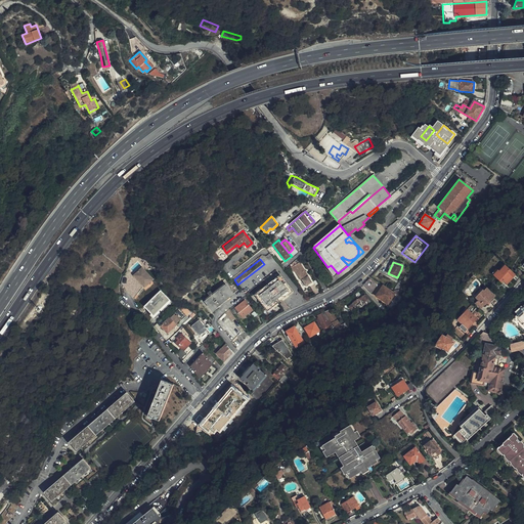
[(308,276),(300,263),(292,268),(294,272),(296,271),(298,276),(300,275),(302,280),(308,276)]
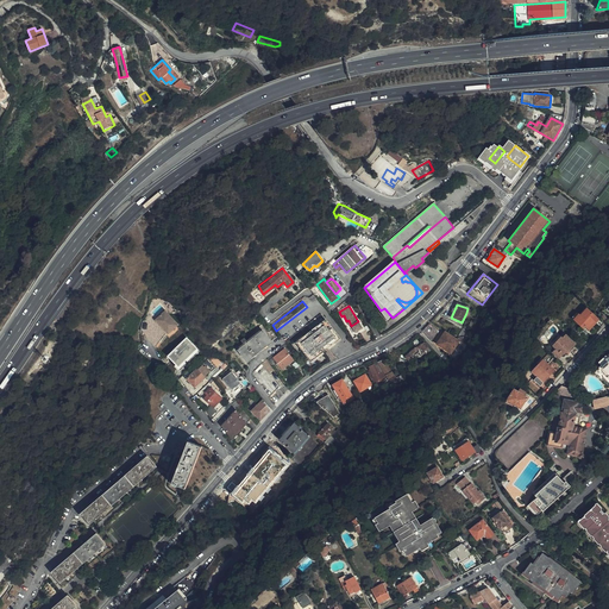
[(387,320),(391,316),(384,308),(381,311),(387,320)]
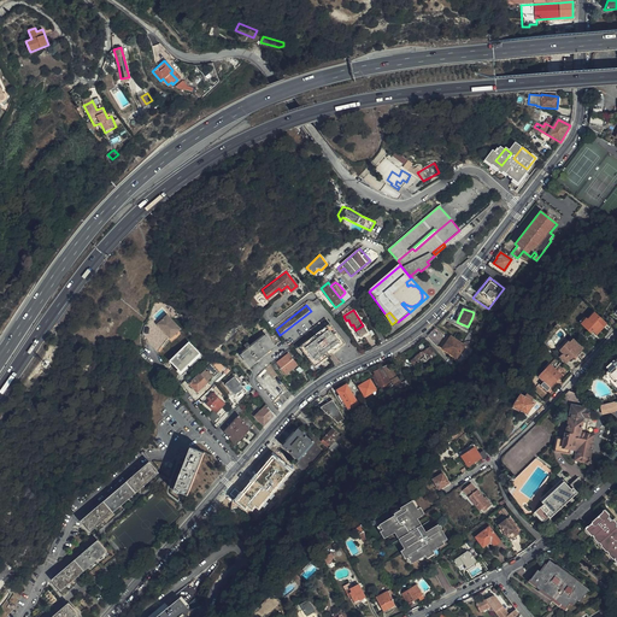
[(597,335),(606,324),(593,312),(585,321),(583,319),(580,324),(589,334),(592,330),(597,335)]
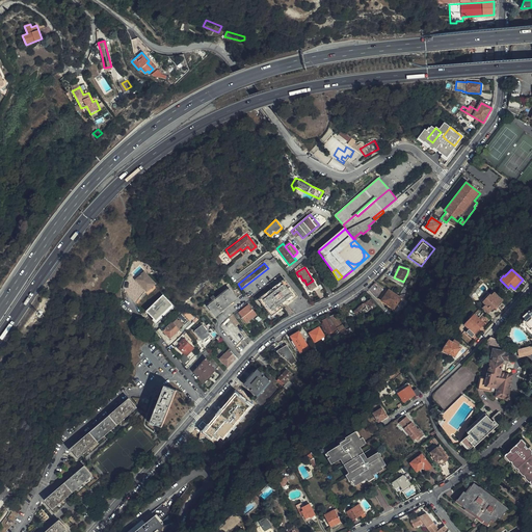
[(152,283),(136,270),(135,285),(144,292),(152,283)]
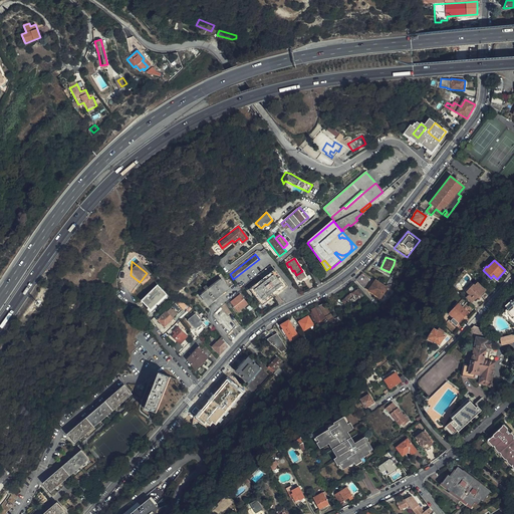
[(274,297),(287,286),(275,270),(251,290),(263,305),(274,297)]
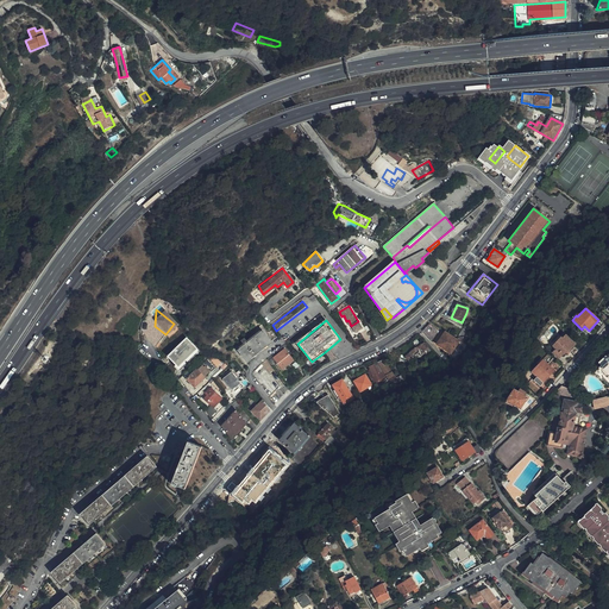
[(429,324),(422,332),(433,343),(440,332),(429,324)]
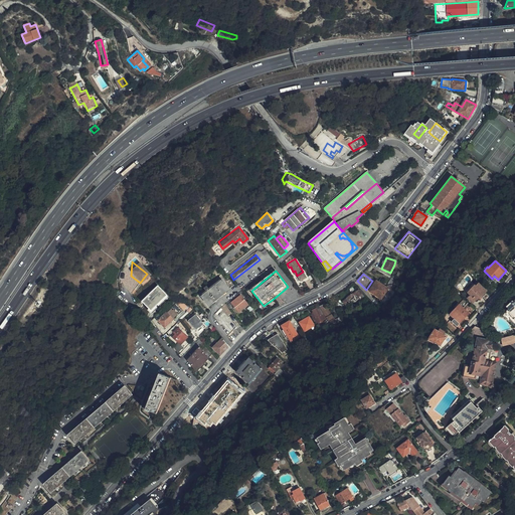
[(222,280),(210,290),(207,292),(202,297),(209,306),(229,289),(222,280)]
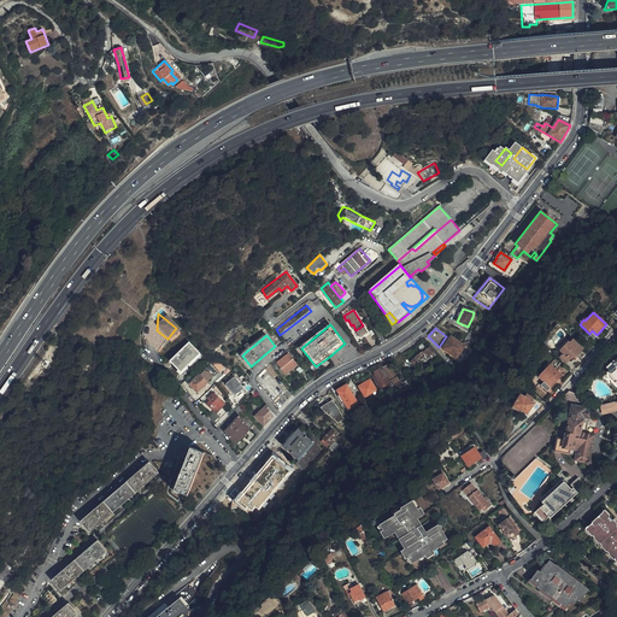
[(465,346),(460,344),(451,336),(445,345),(445,346),(447,347),(446,350),(457,358),(465,346)]
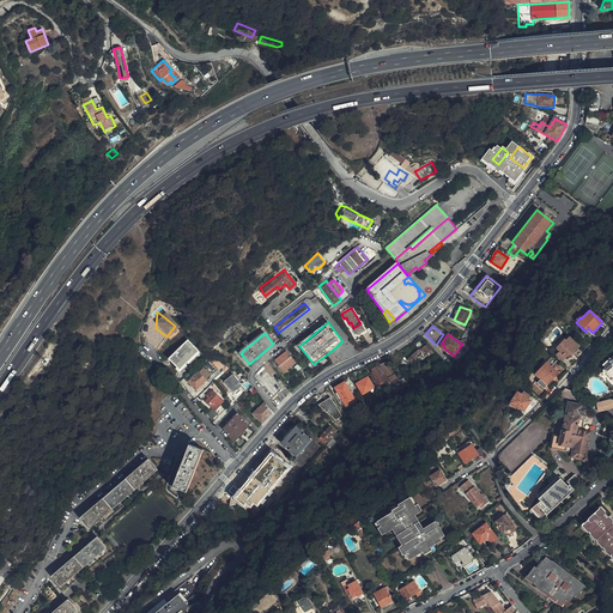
[(570,356),(580,346),(569,337),(566,340),(564,339),(554,347),(558,351),(554,354),(562,360),(565,357),(569,354),(570,356)]
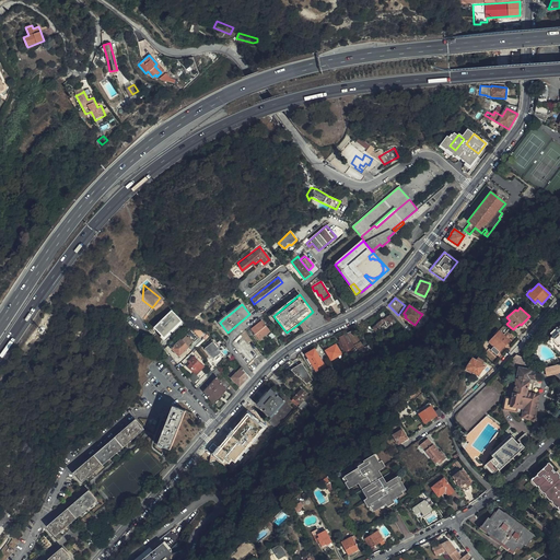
[(172,310),(153,327),(165,340),(184,322),(172,310)]
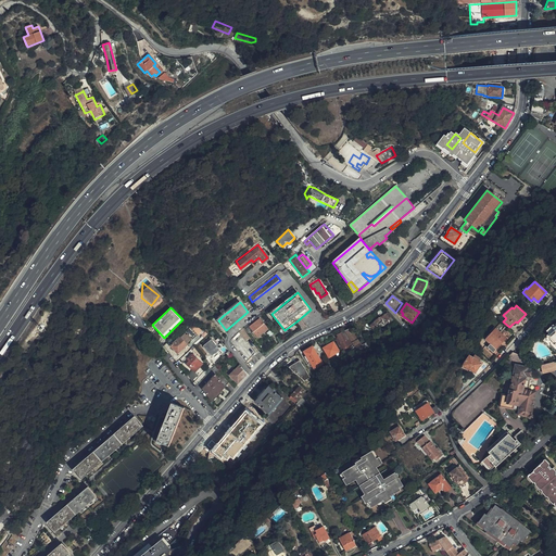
[(384,323),(390,317),(387,313),(381,318),(379,317),(370,325),(374,328),(378,325),(379,326),(381,325),(383,326),(386,324),(384,323)]
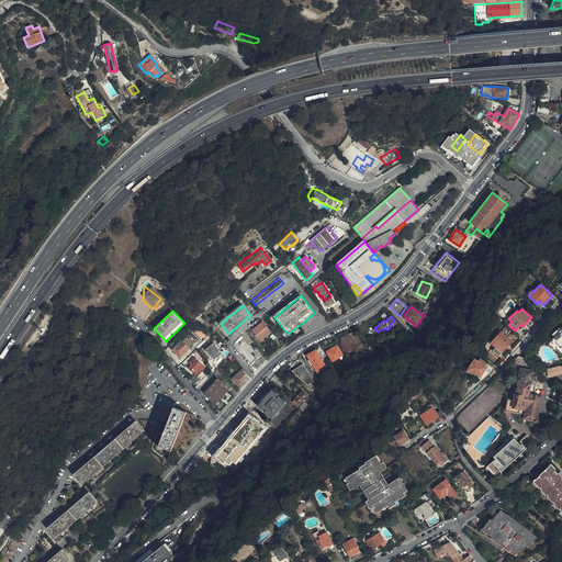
[(271,333),(263,323),(253,330),(260,341),(271,333)]
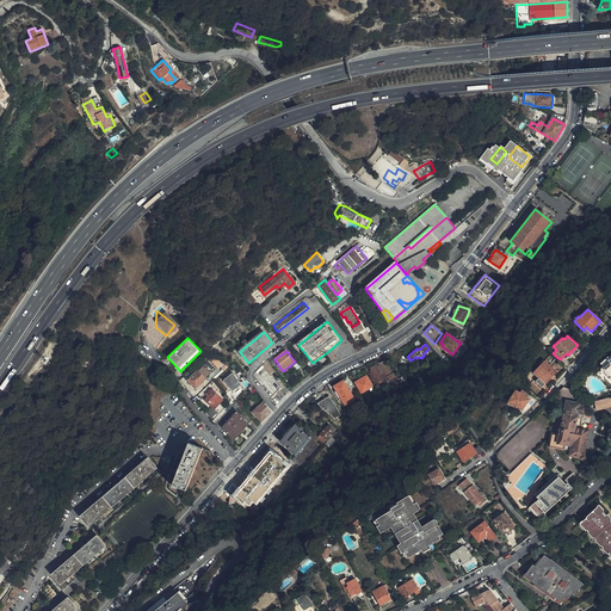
[(209,360),(217,368),(221,365),(209,353),(196,366),(198,370),(209,360)]
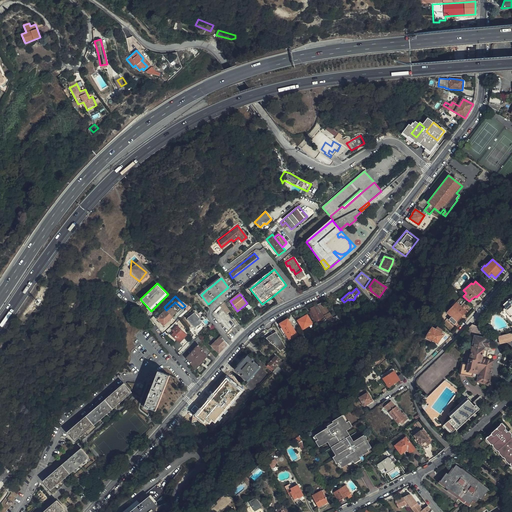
[(511,296),(503,304),(505,307),(499,312),(505,319),(506,319),(511,323),(511,322),(511,296)]
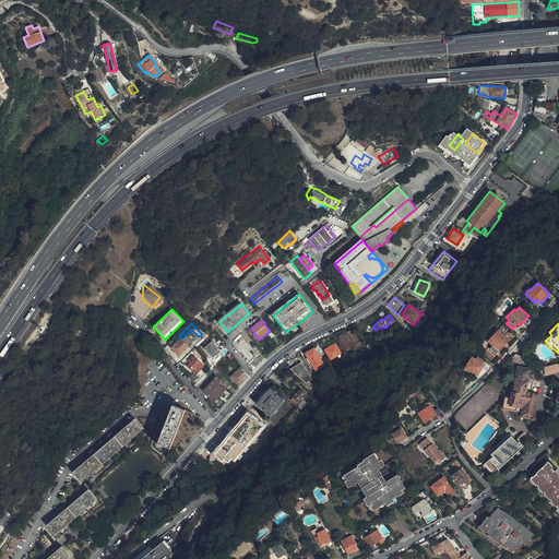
[(178,355),(199,336),(191,330),(181,339),(171,348),(178,355)]
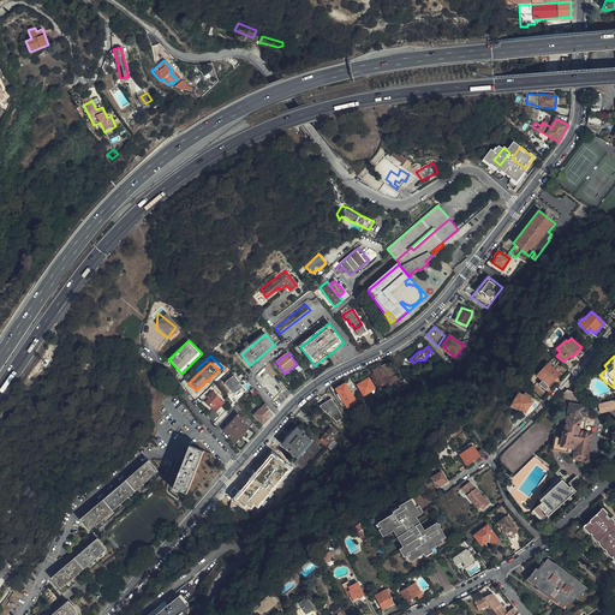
[(279,374),(270,363),(254,377),(273,400),(282,390),(272,377),(275,375),(276,376),(279,374)]
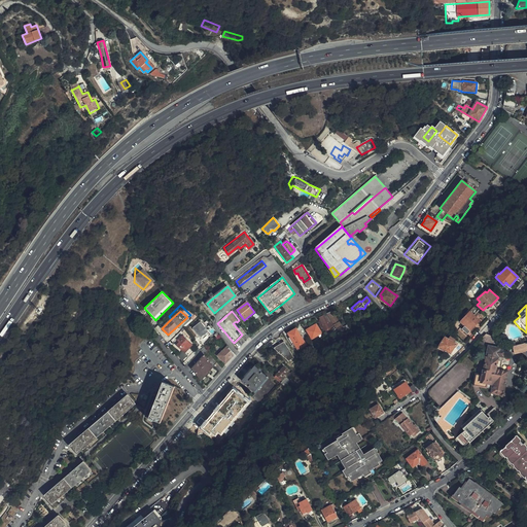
[(467,334),(480,321),(468,311),(459,321),(459,322),(463,325),(463,326),(461,328),(467,334)]
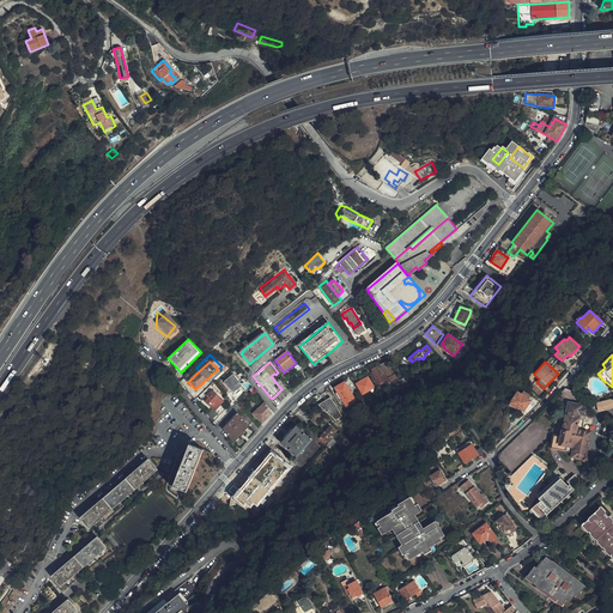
[(398,380),(387,363),(382,365),(392,383),(398,380)]
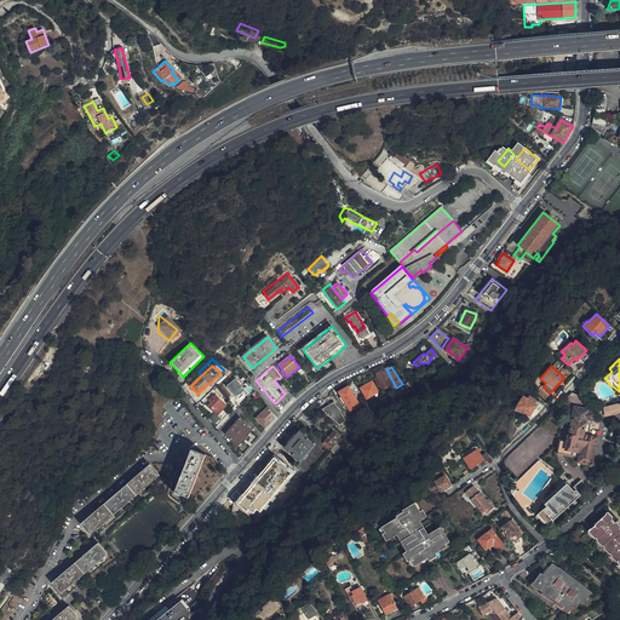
[(390,386),(394,385),(390,378),(385,380),(382,371),(377,373),(383,388),(389,385),(390,386)]
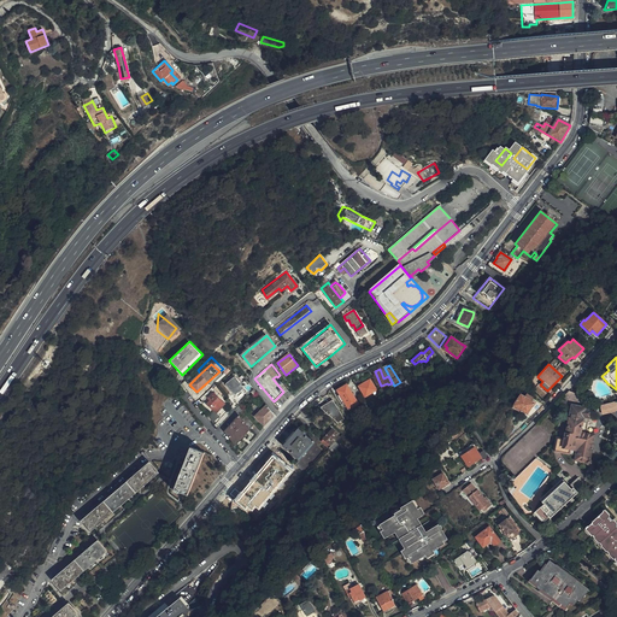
[(242,388),(234,377),(227,385),(235,395),(242,388)]
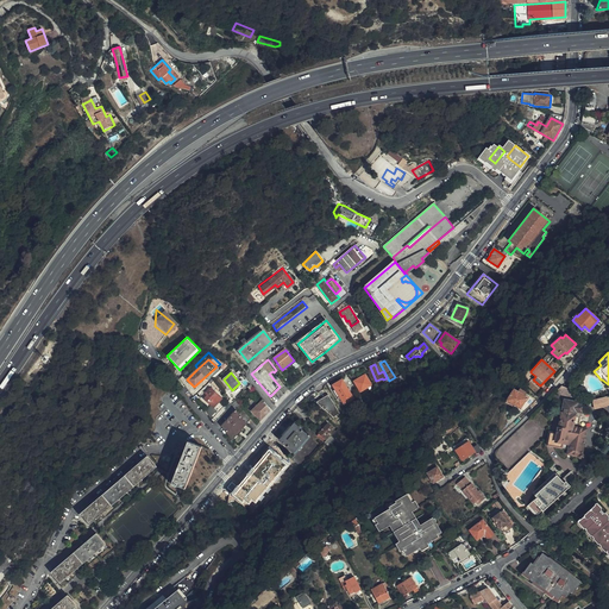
[(371,384),(365,375),(355,381),(360,391),(371,384)]
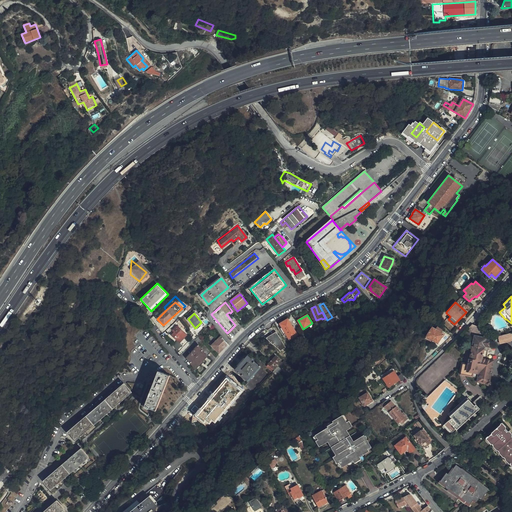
[(297,334),(287,319),(280,324),(282,327),(281,328),(286,336),(287,336),(289,339),(297,334)]
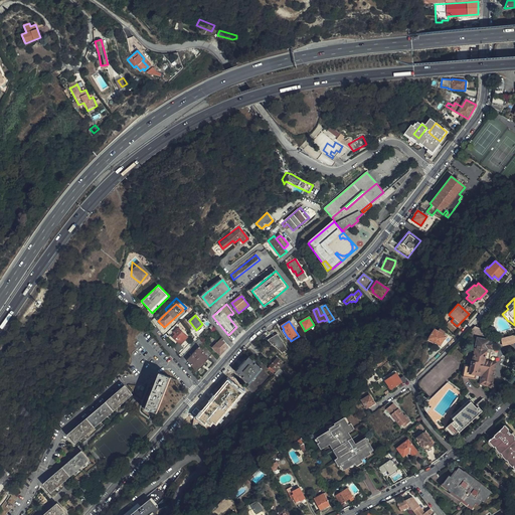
[(472,334),(480,336),(482,328),(474,326),(472,334)]
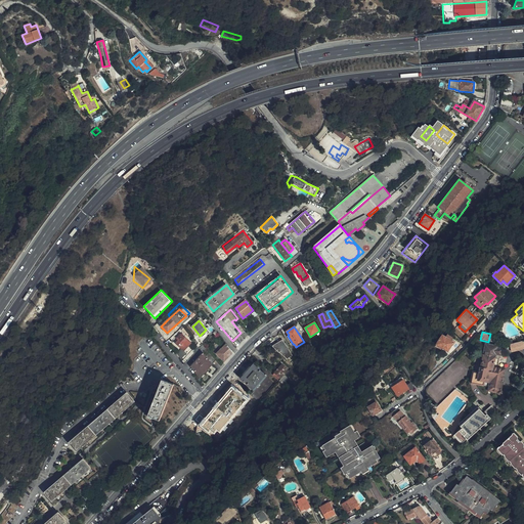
[(190,342),(180,334),(176,338),(178,339),(175,343),(183,350),(190,342)]
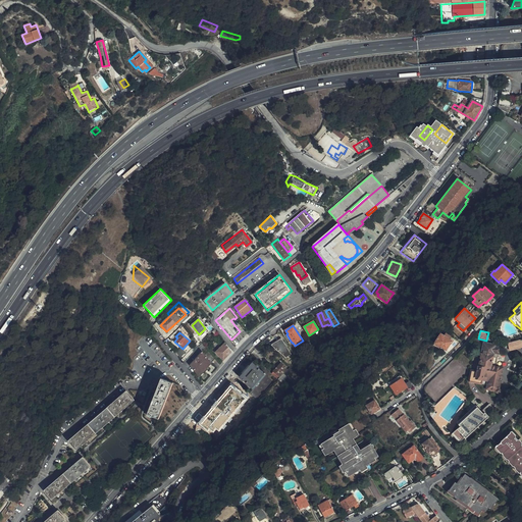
[(446,350),(452,341),(440,333),(433,345),(439,349),(441,347),(446,350)]
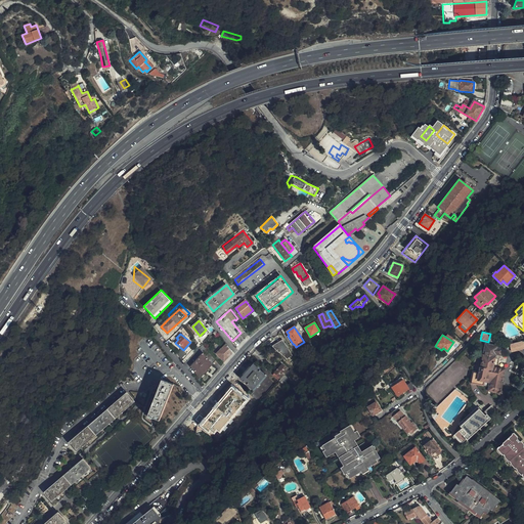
[(291,355),(282,340),(272,346),(273,347),(278,352),(279,352),(284,356),(285,356),(287,358),(291,355)]
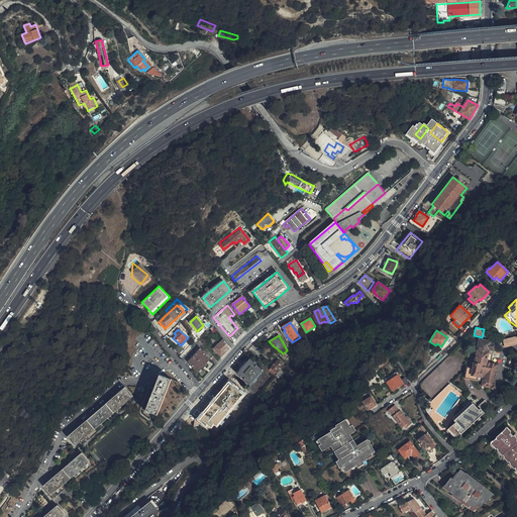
[(516,335),(503,338),(505,346),(516,344),(516,335)]
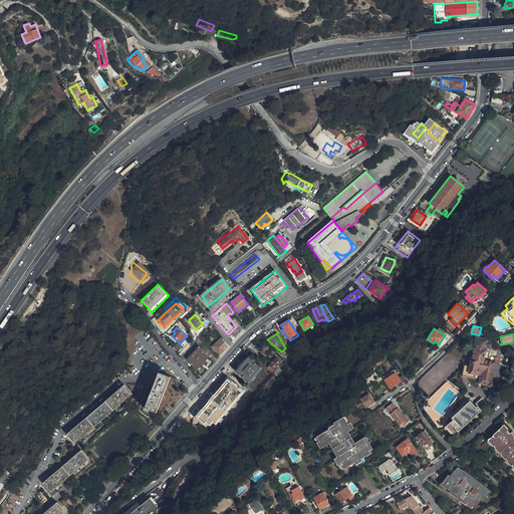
[(213,347),(220,353),(224,349),(229,345),(222,337),(213,347)]
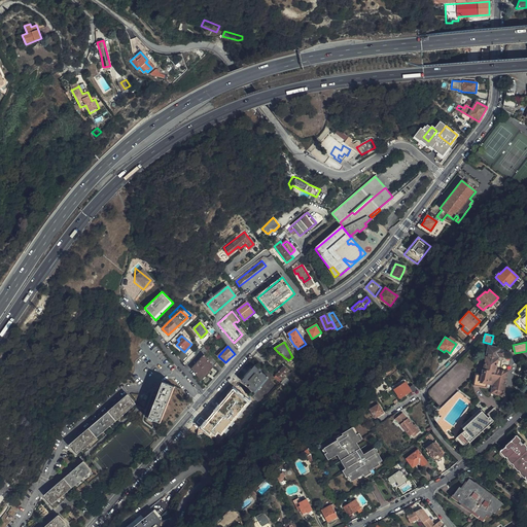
[(503,391),(507,372),(495,370),(497,360),(501,360),(502,356),(503,351),(498,350),(499,348),(488,346),(483,370),(482,370),(481,376),(476,375),(473,385),(492,388),(491,393),(499,394),(500,394),(501,396),(503,396),(504,395),(504,394),(503,391)]
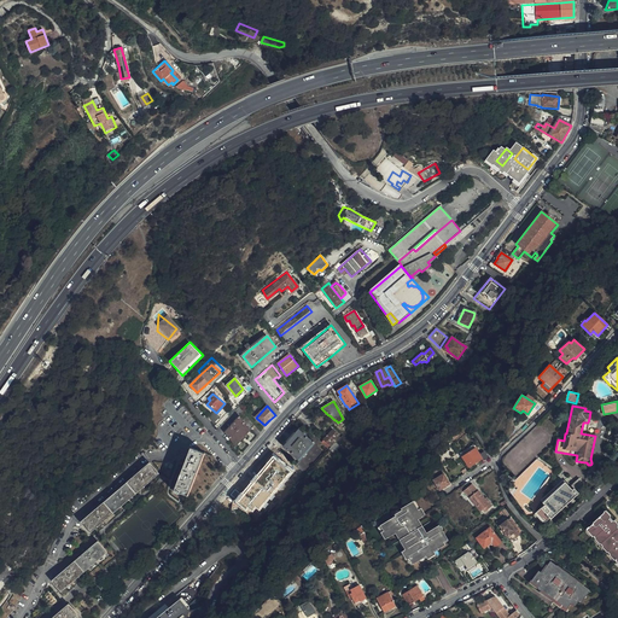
[(235,445),(255,425),(244,410),(225,431),(235,445)]
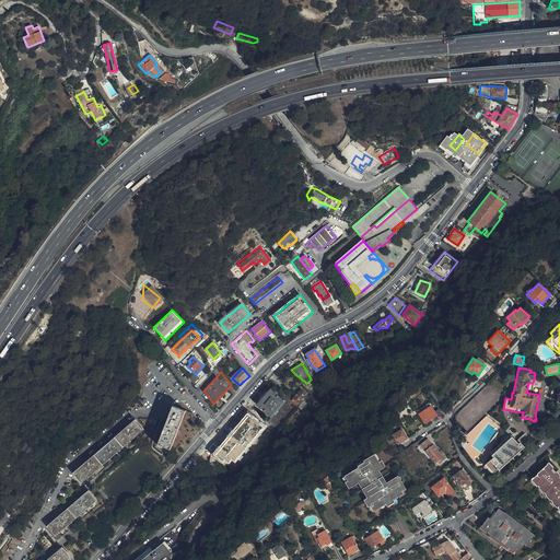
[(271,417),(267,421),(277,430),(283,422),(293,409),(270,389),(264,396),(257,404),(271,417)]
